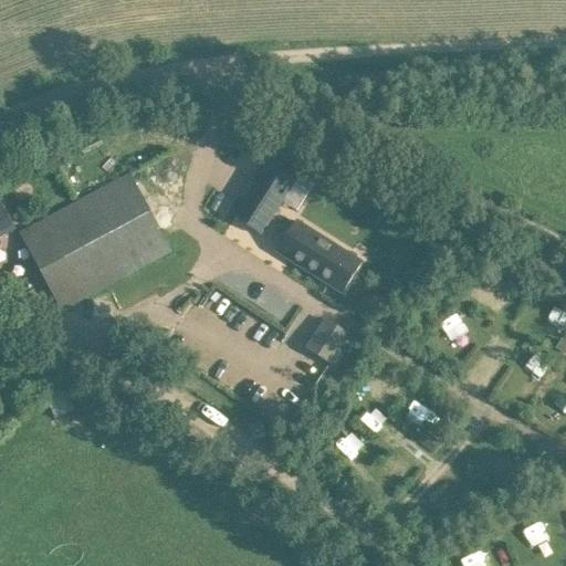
[(164,211),(181,203),(163,158),(145,166),(164,211)]
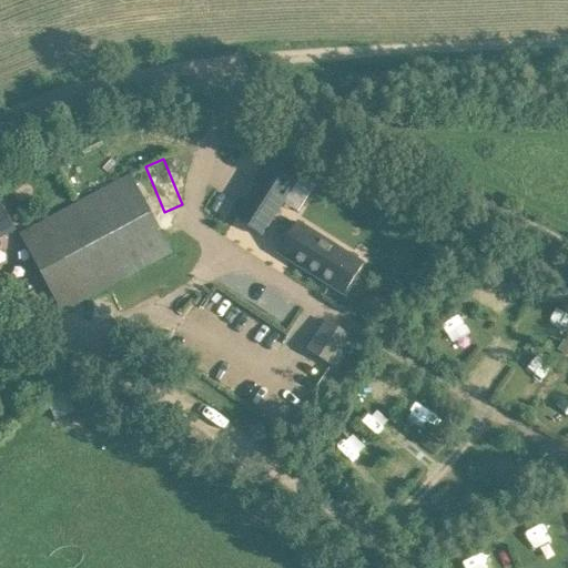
[(262,236),(295,183),(276,171),(269,166),(247,201),(235,219),(262,236)]
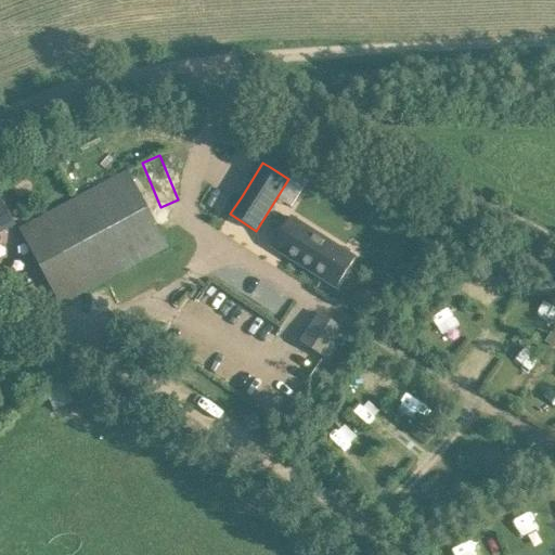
[(127,171),(119,175),(21,228),(62,304),(168,246),(127,171)]
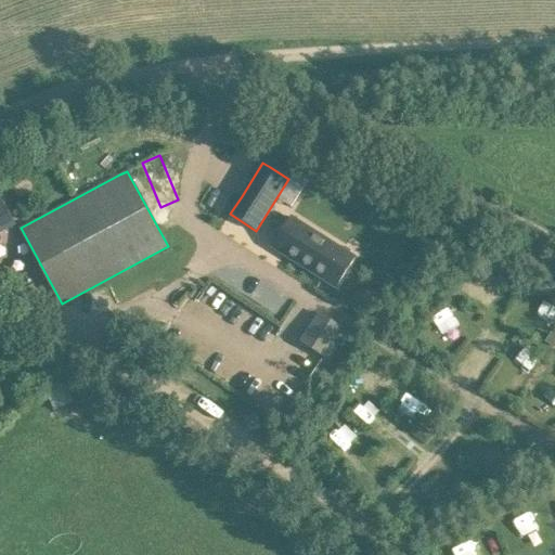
[(0,192),(0,231),(16,223),(0,192)]
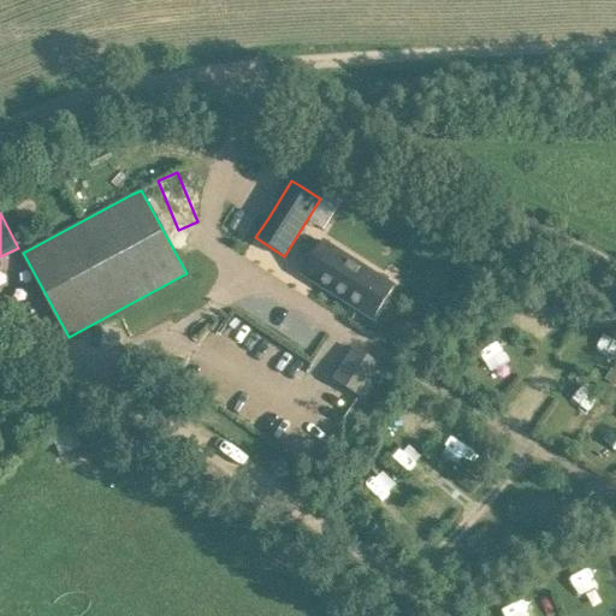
[(323,241),(301,273),(373,319),(395,286),(323,241)]
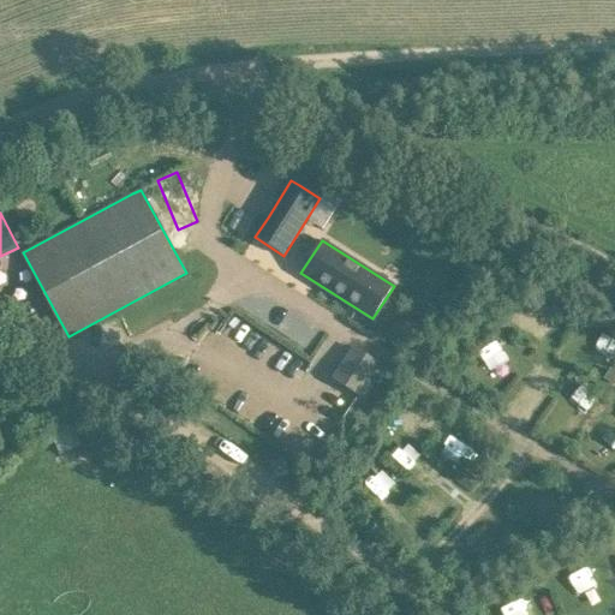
[(497,310),(490,320),(500,327),(507,316),(497,310)]
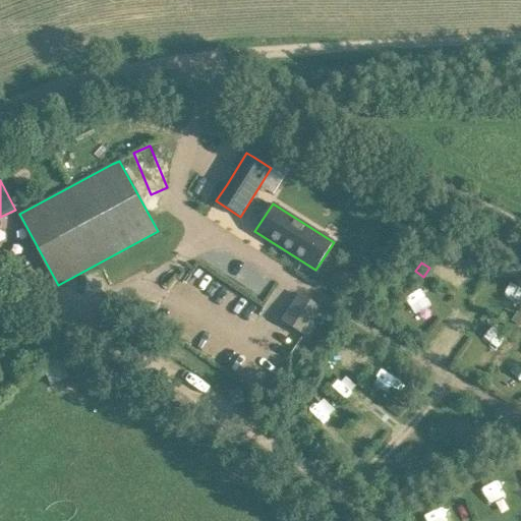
[(300,294),(283,322),(307,337),(314,325),(311,323),(321,307),(300,294)]
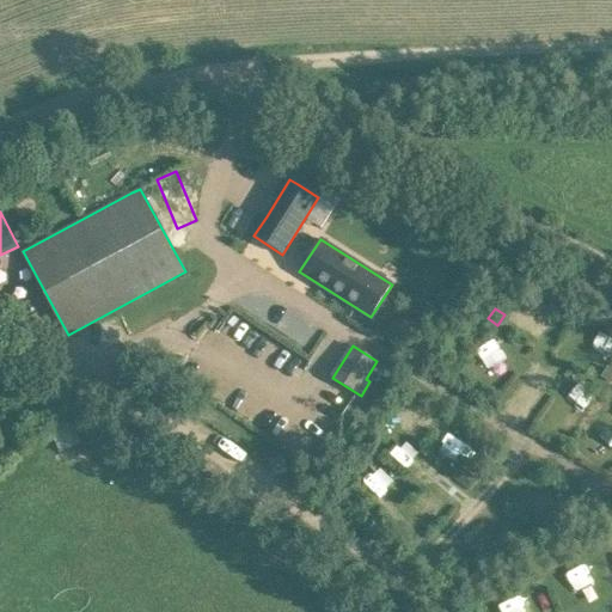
[(611,369),(607,367),(601,377),(611,384),(611,381),(611,369)]
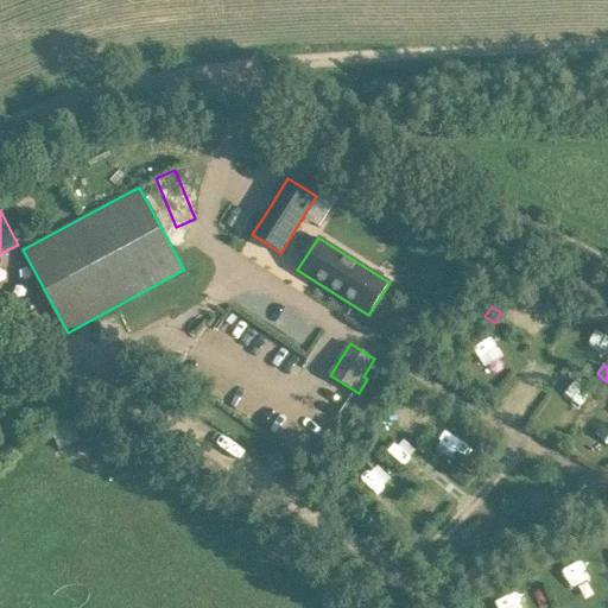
[(550,419),(562,430),(572,418),(561,407),(550,419)]
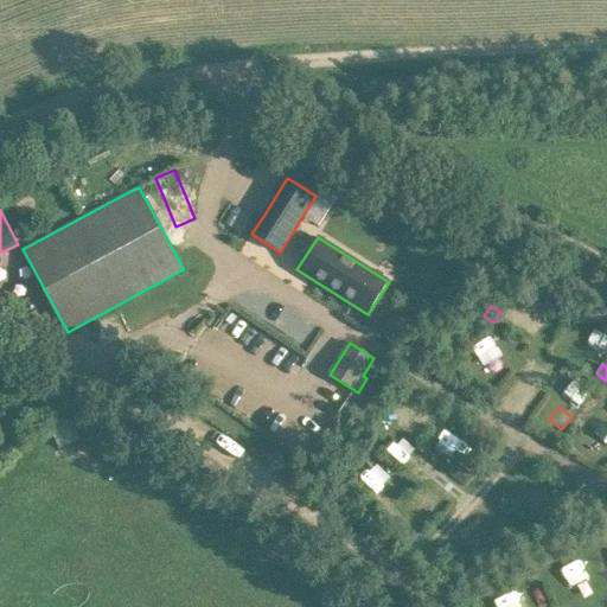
[(53,428),(62,446),(83,435),(74,417),(53,428)]
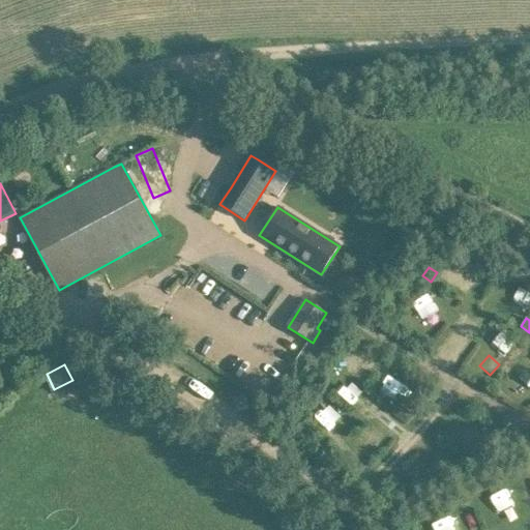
[(334,448),(327,457),(335,464),(342,455),(334,448)]
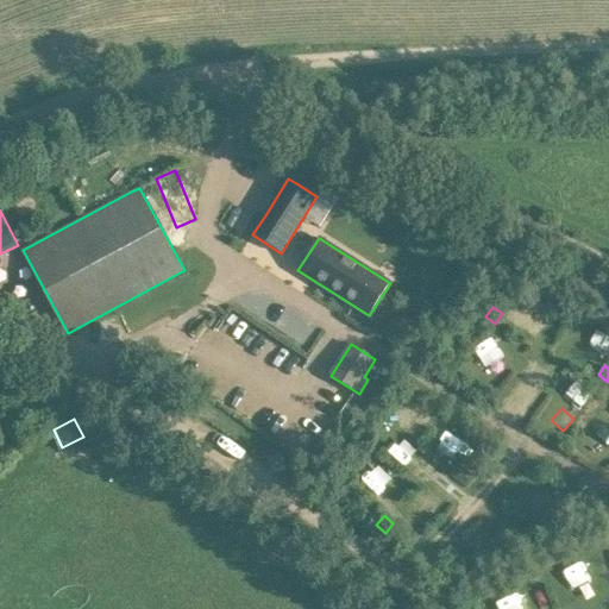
[(534,564),(523,570),(529,582),(540,576),(534,564)]
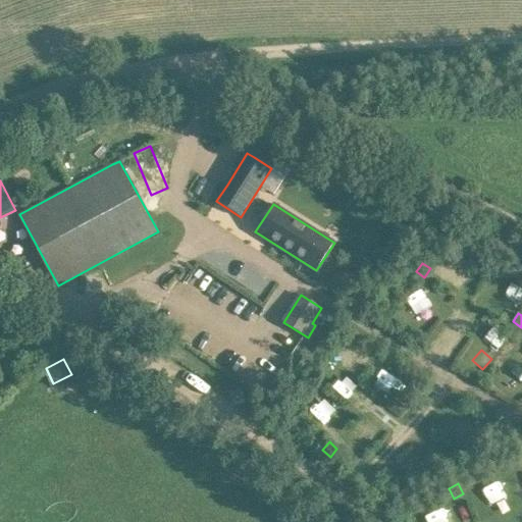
[(504,484),(480,489),(484,508),(508,504),(504,484)]
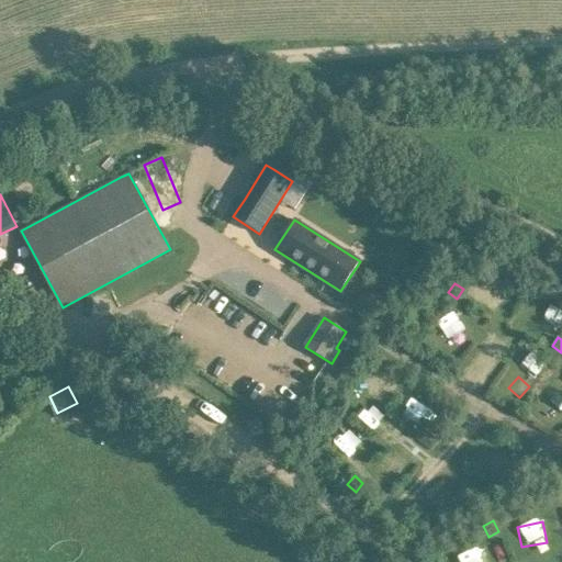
[(449,559),(450,561),(476,561),(468,547),(449,559)]
